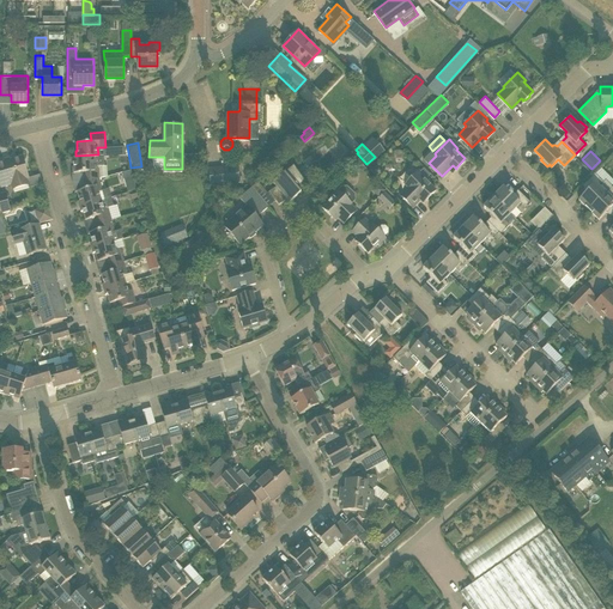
[(22,154),(0,160),(0,180),(1,186),(11,183),(12,188),(30,182),(22,154)]
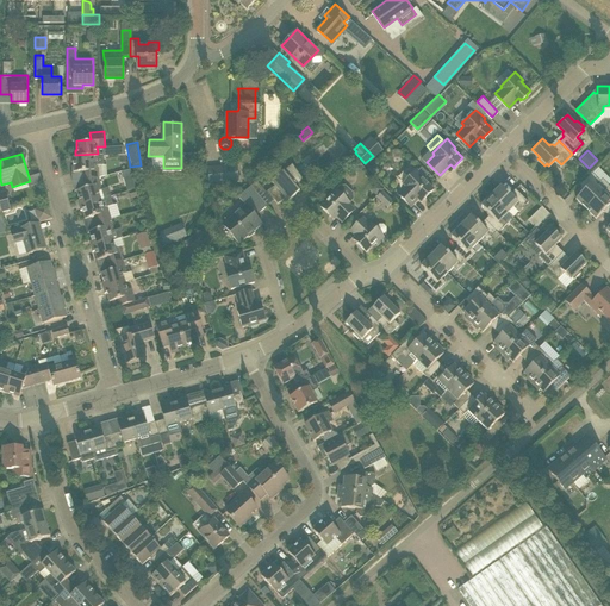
[(83,169),(83,177),(99,175),(98,163),(104,162),(104,154),(98,154),(75,155),(70,155),(72,160),(73,160),(74,170),(83,169)]
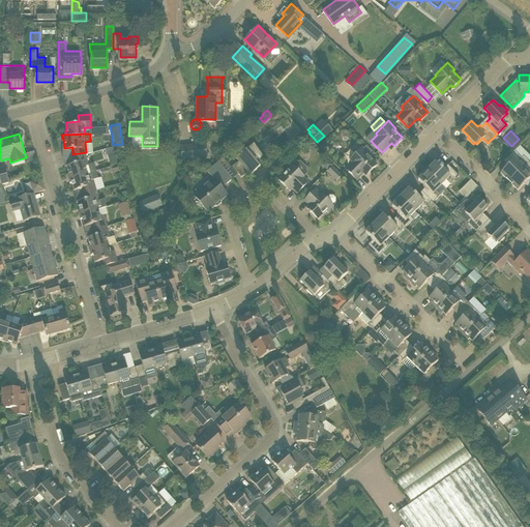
[(180,143),(181,159),(208,156),(206,140),(180,143)]
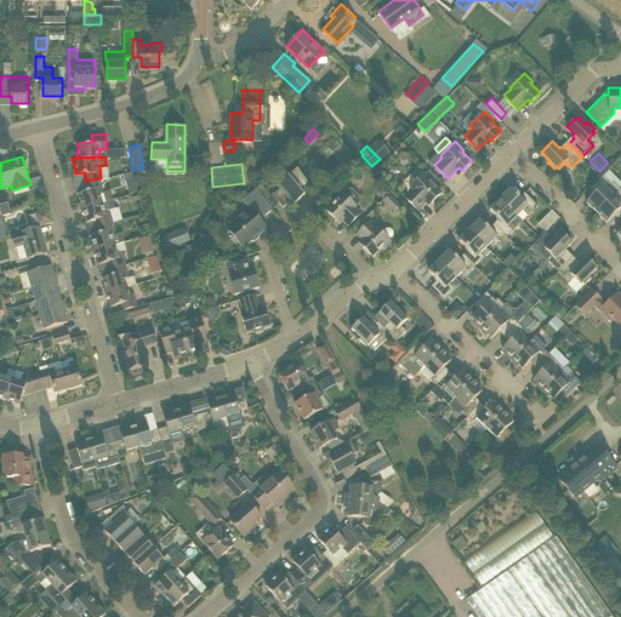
[(273,192),(283,205),(290,199),(294,203),(301,196),(301,195),(298,192),(302,189),(300,188),(313,178),(312,178),(308,181),(297,166),(289,173),(277,183),(280,187),(273,192)]
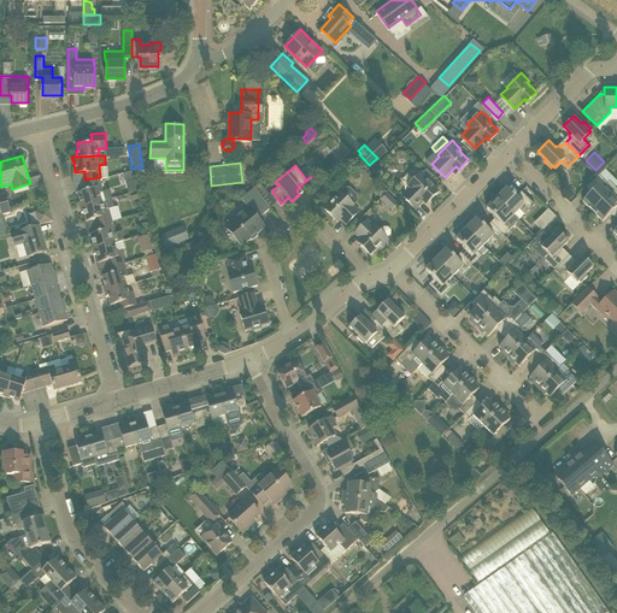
[(403,194),(416,207),(427,196),(429,199),(430,199),(429,198),(439,189),(430,181),(432,178),(422,170),(407,184),(410,186),(403,194)]
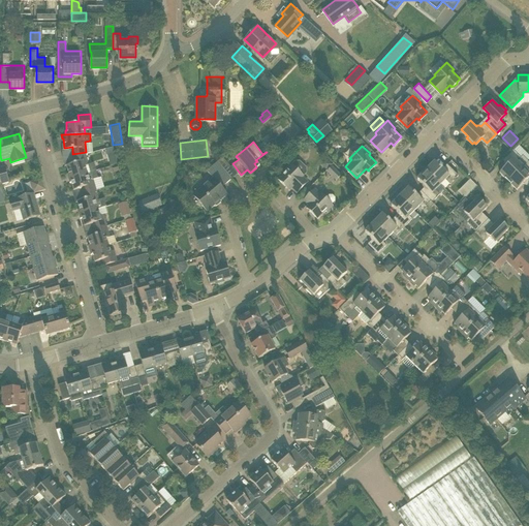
[(499,171),(508,179),(528,159),(523,153),(521,155),(514,148),(504,157),(508,161),(499,171)]
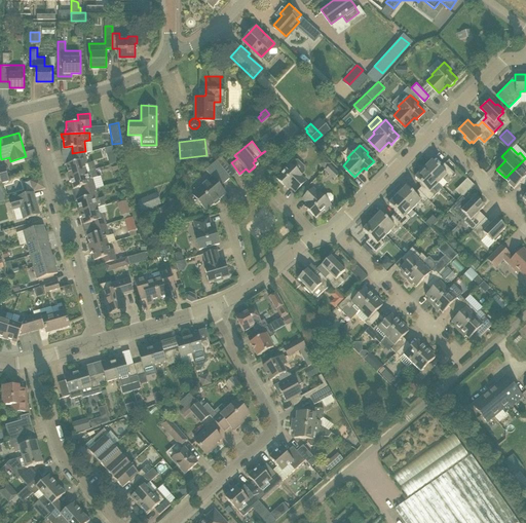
[(88,161),(85,151),(72,153),(74,160),(66,162),(69,171),(67,171),(68,176),(96,167),(94,159),(88,161)]
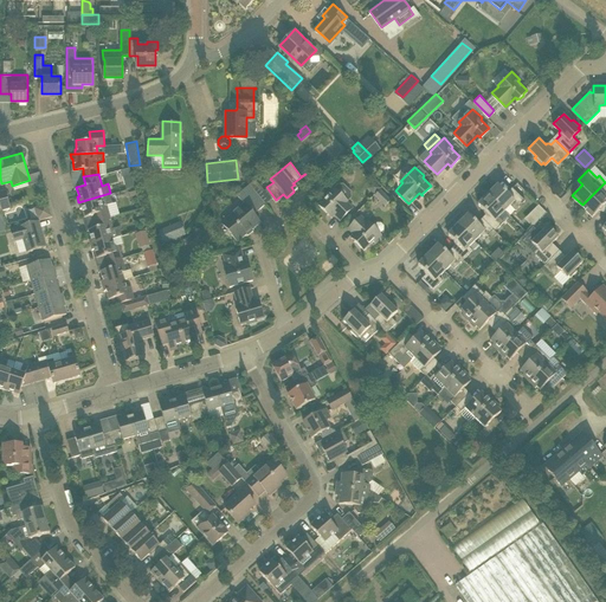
[(264,188),(255,177),(249,182),(259,195),(265,189),(264,188)]
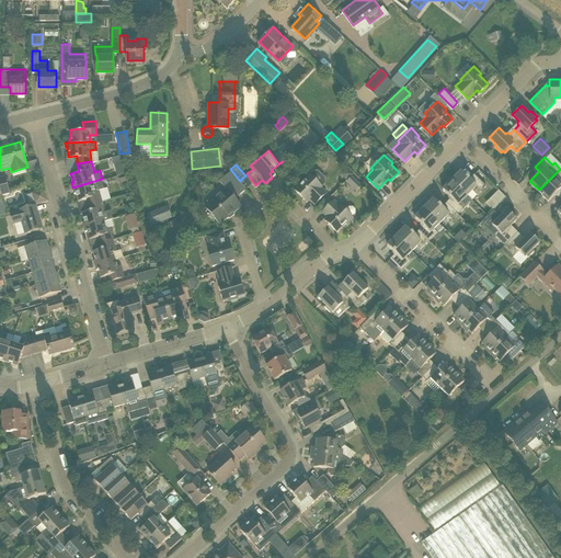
[(346,178),(353,172),(346,167),(341,172),(346,178)]
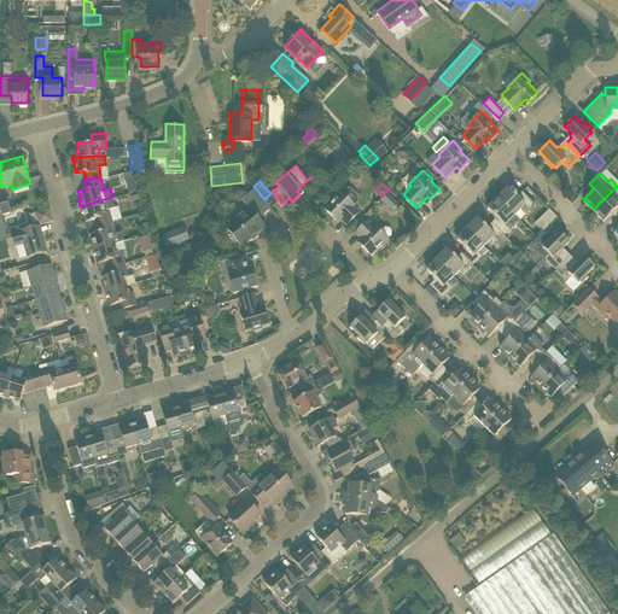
[(264,199),(254,186),(248,192),(242,197),(249,206),(255,202),(264,211),(270,206),(264,199)]
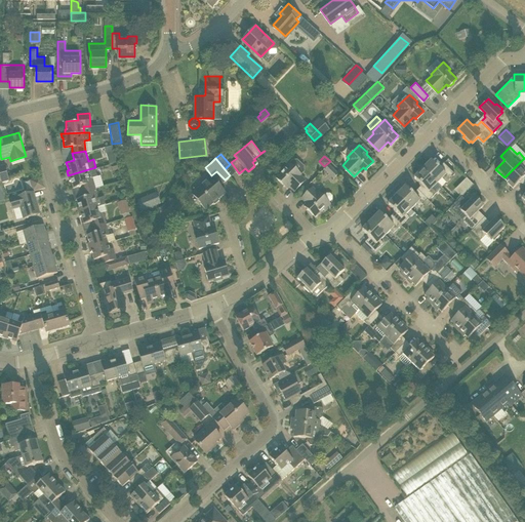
[(446,181),(454,172),(444,161),(443,162),(439,166),(432,158),(422,166),(437,181),(442,176),(446,181)]
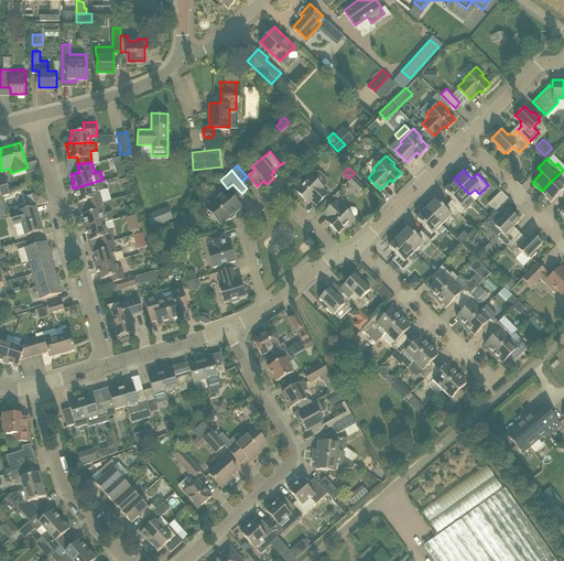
[(561,191),(563,193),(563,170),(542,191),(551,201),(561,191)]
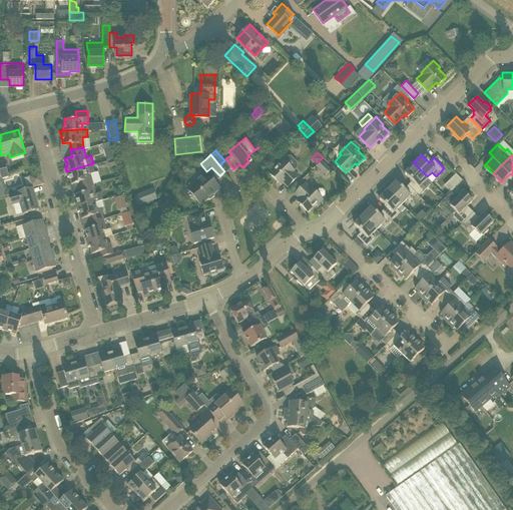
[(270,171),(277,179),(277,180),(280,177),(288,185),(299,173),(294,169),(294,168),(282,157),(277,162),(278,163),(270,171)]
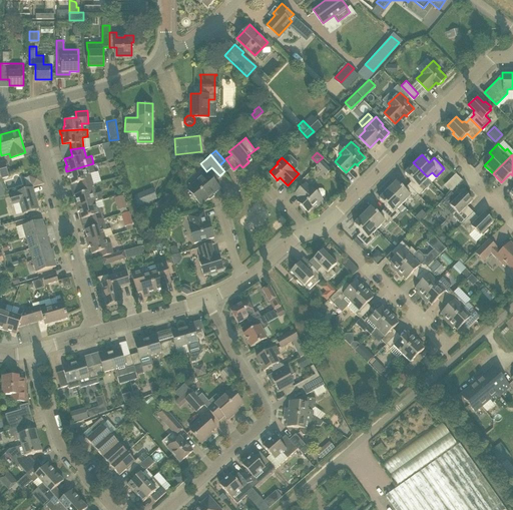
[(322,158),(317,163),(321,167),(326,173),(331,167),(322,158)]
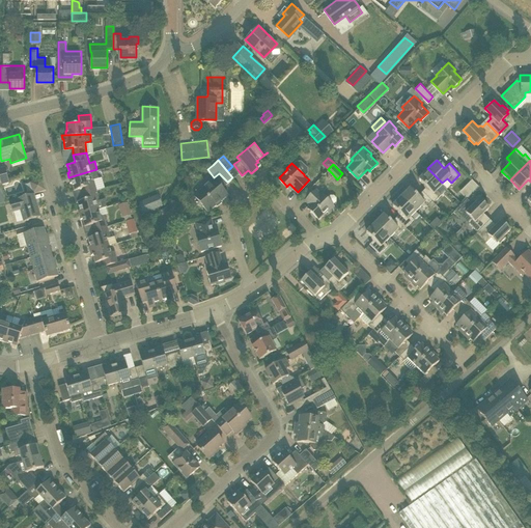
[(0,181),(0,183),(8,179),(4,166),(0,166),(0,181)]
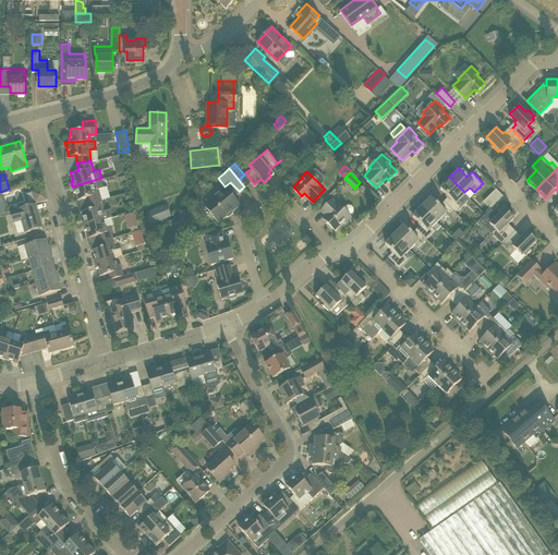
[(448,195),(444,200),(456,210),(464,203),(459,197),(464,192),(449,177),(440,186),(448,195)]
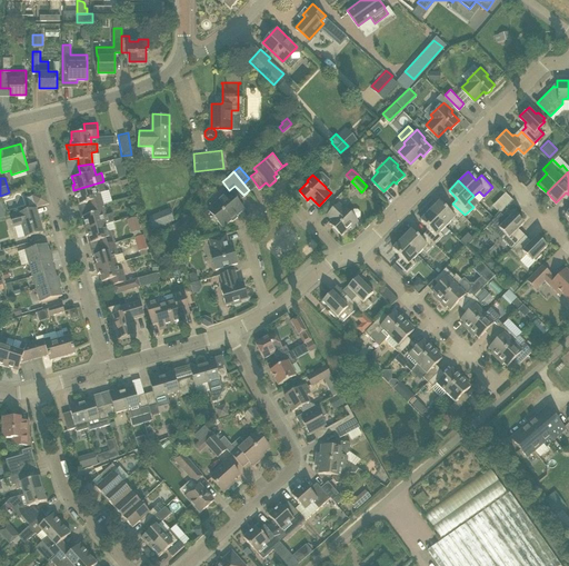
[(88,200),(90,206),(103,202),(100,191),(106,189),(103,181),(73,190),(75,195),(77,194),(79,202),(88,200)]
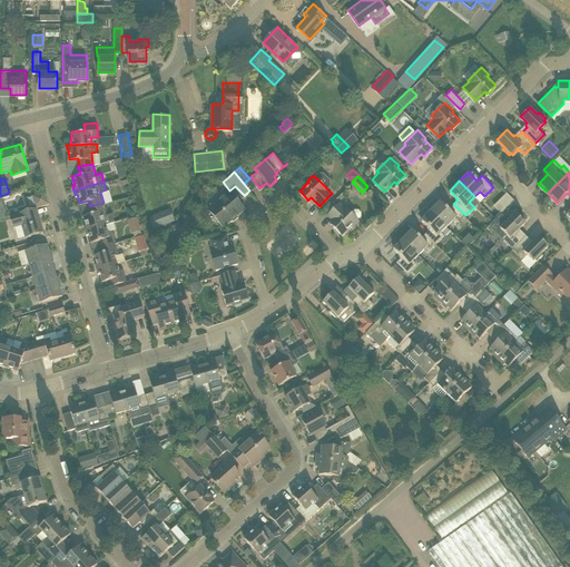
[(49,202),(46,189),(33,194),(37,206),(49,202)]
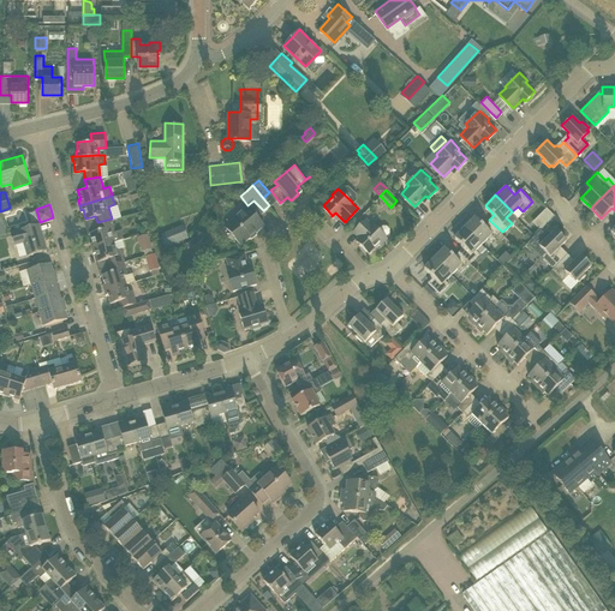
[(263,223),(257,215),(248,205),(225,225),(230,231),(230,233),(231,235),(232,238),(236,237),(240,243),(263,223)]
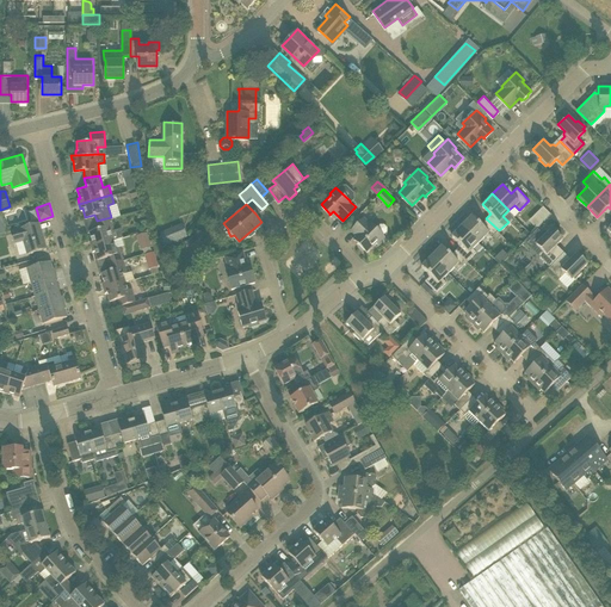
[(481,223),(471,214),(462,224),(479,241),(485,235),(488,239),(492,235),(495,239),(501,234),(499,230),(486,218),(481,223)]
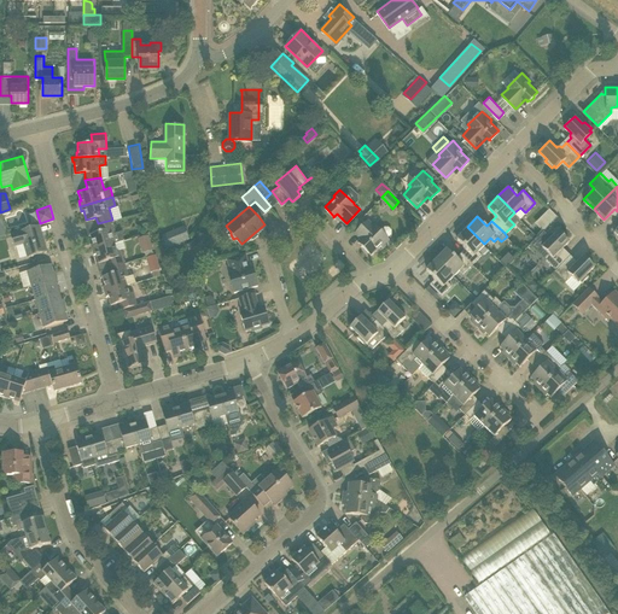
[(361,244),(362,244),(371,253),(380,244),(382,245),(389,238),(374,223),(374,224),(368,218),(355,232),(365,240),(361,244)]
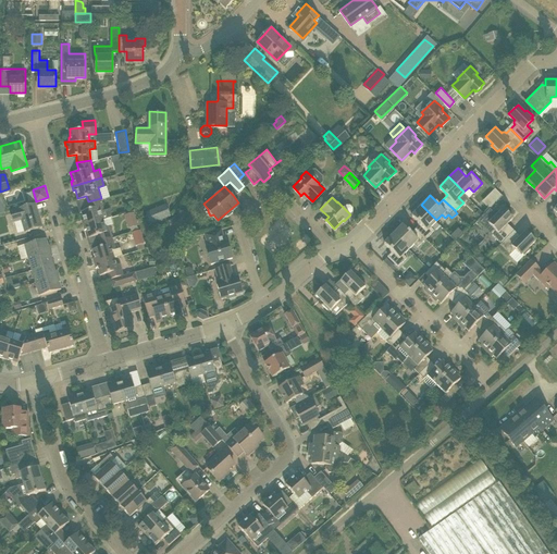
[(104,209),(101,198),(88,201),(89,208),(82,210),(84,219),(82,219),(83,223),(103,218),(101,210),(104,209)]
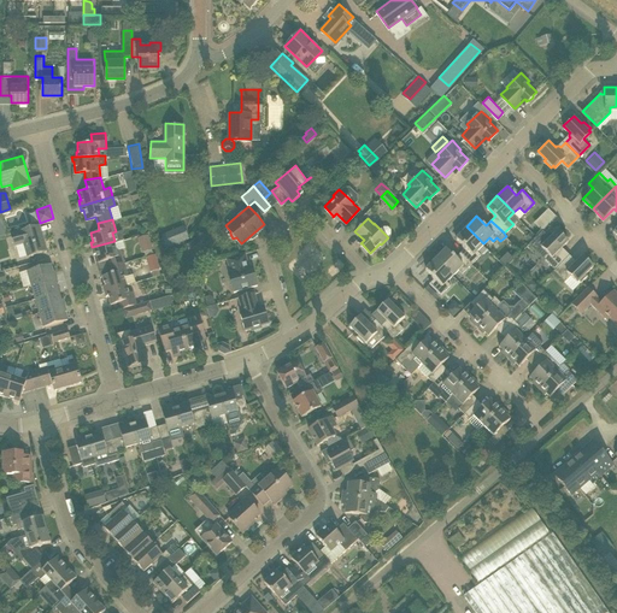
[(28,254),(47,248),(40,223),(19,229),(11,231),(15,245),(23,241),(28,254)]
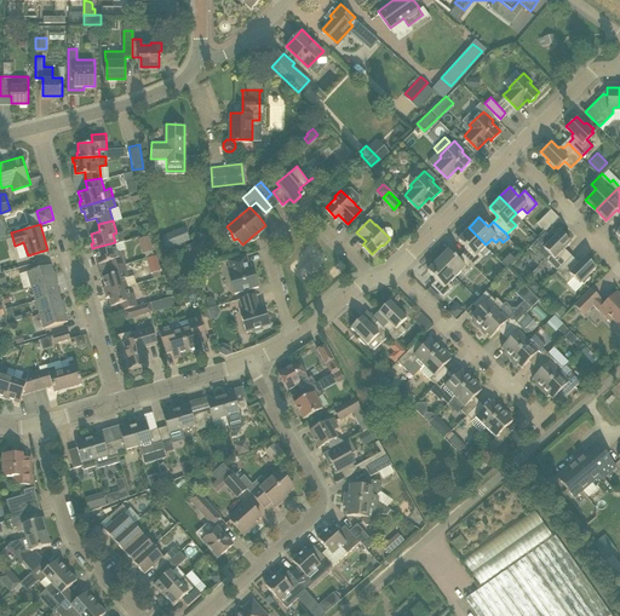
[(167,247),(188,239),(183,225),(162,234),(167,247)]
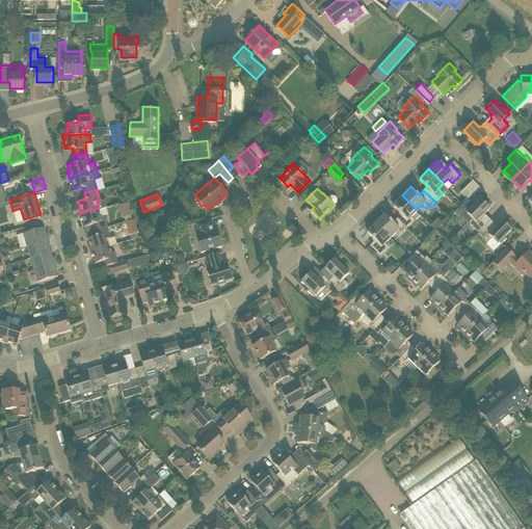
[(397,216),(406,226),(415,217),(411,214),(417,210),(402,195),(393,204),(401,212),(397,216)]
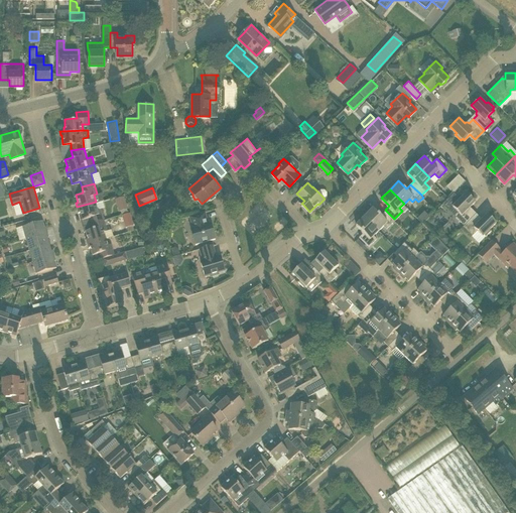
[(467,191),(460,198),(454,191),(448,197),(447,197),(442,203),(444,205),(453,205),(459,211),(455,215),(464,224),(474,214),(470,210),(471,209),(471,207),(470,206),(475,200),(467,191)]
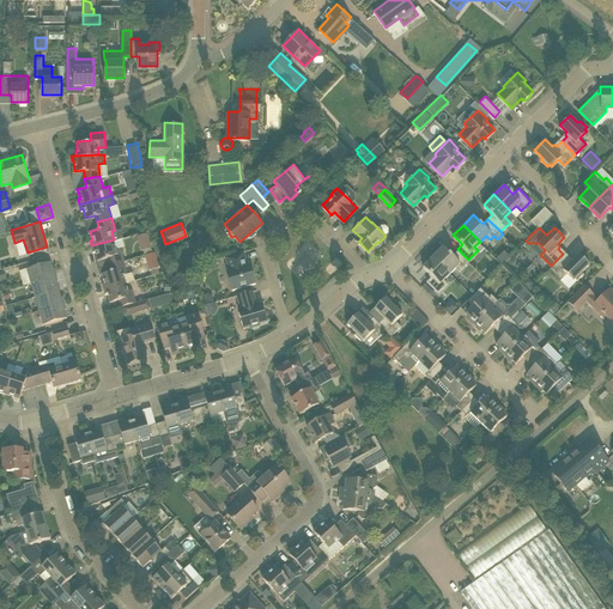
[(152,245),(150,238),(139,241),(141,248),(152,245)]
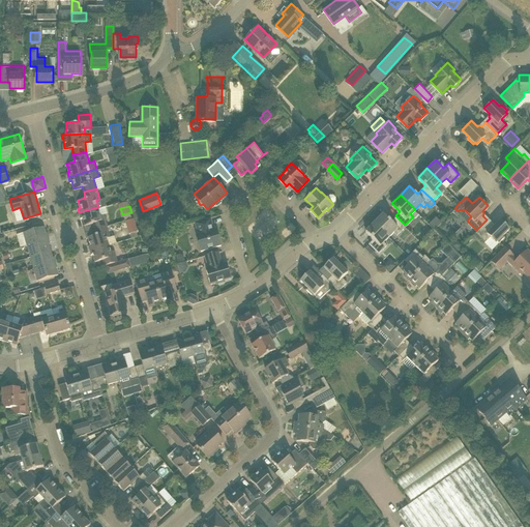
[(92,222),(94,228),(107,224),(104,213),(100,214),(98,207),(79,212),(81,216),(82,216),(85,225),(92,222)]
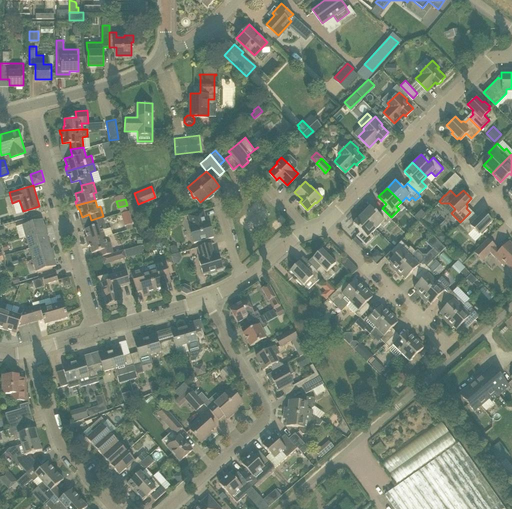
[(370,205),(362,213),(376,227),(380,222),(383,225),(391,217),(382,208),(378,212),(370,205)]
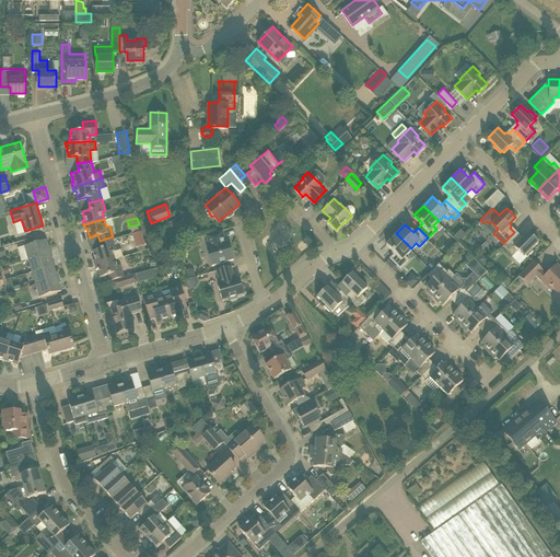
[(212,264),(233,257),(229,241),(226,242),(222,228),(206,233),(210,246),(207,247),(212,264)]
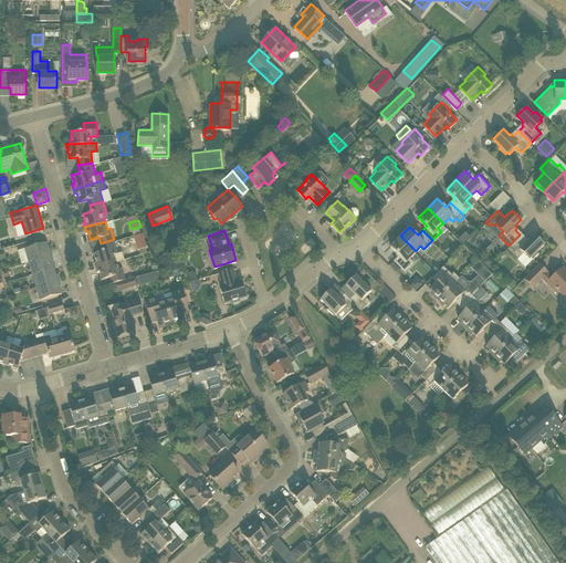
[(537,250),(544,242),(534,233),(528,239),(527,238),(525,238),(524,239),(520,235),(509,246),(507,247),(517,257),(523,251),(530,258),(531,256),(532,258),(538,251),(537,250)]
